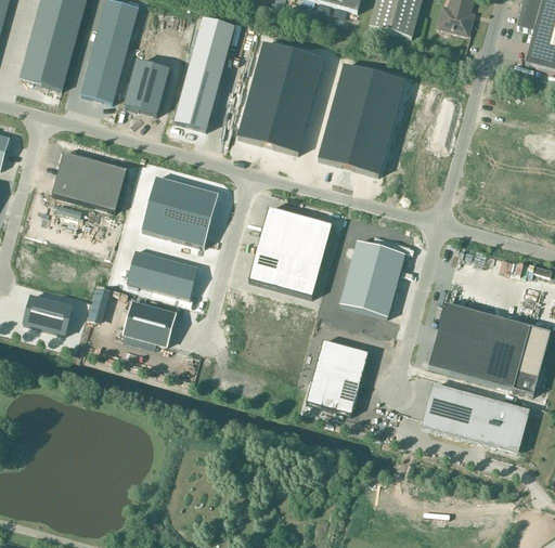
[(0,0),(0,42),(11,0),(0,0)]
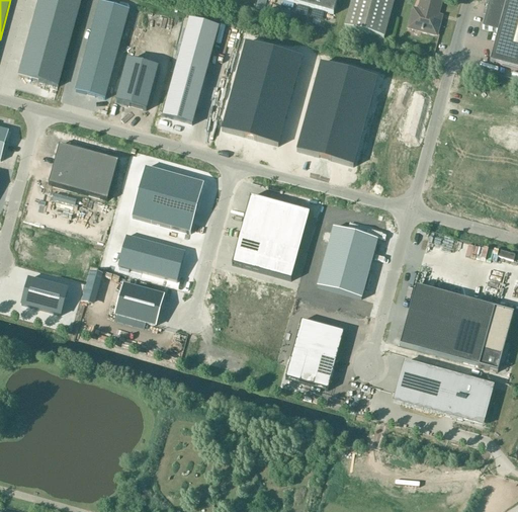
[(36,0),(18,70),(58,81),(79,0),(36,0)]
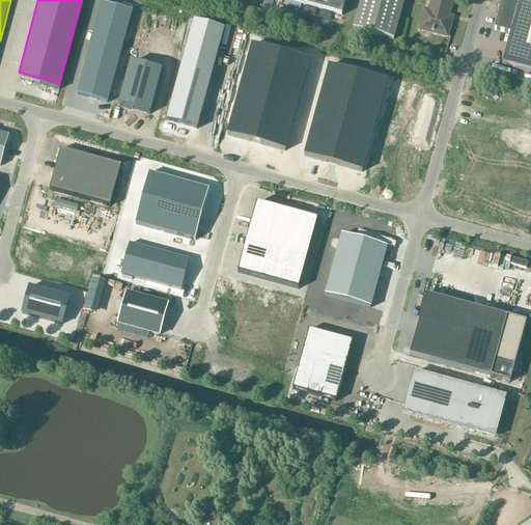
[(101,0),(77,88),(108,97),(132,6),(109,0),(101,0)]
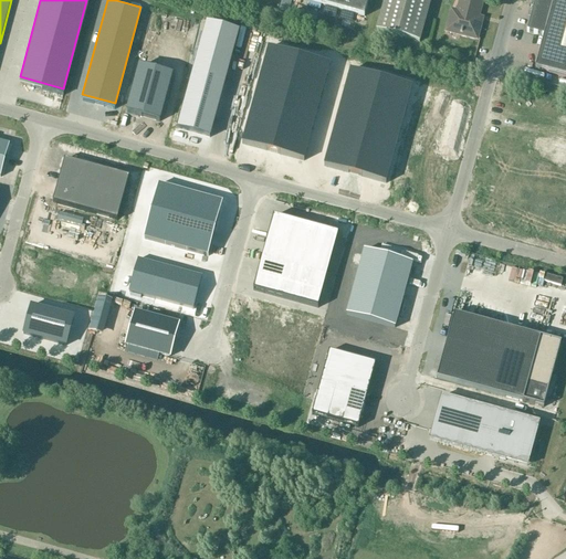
[(337,0),(337,3),(364,10),(366,0),(337,0)]
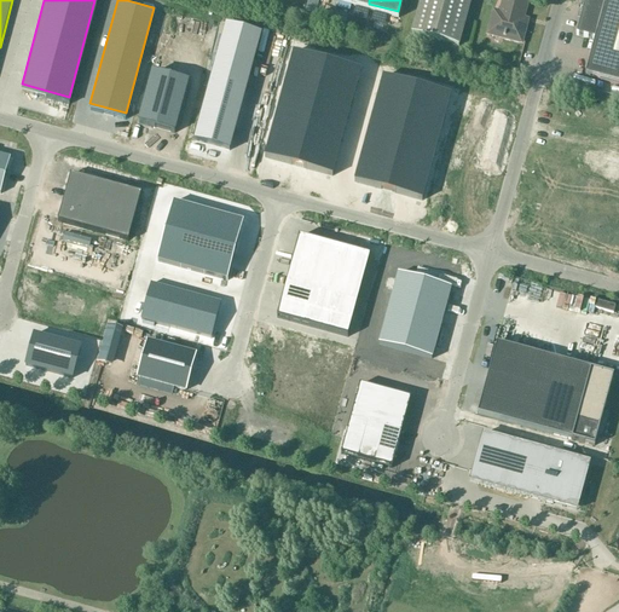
[(418,0),(411,27),(458,40),(468,0),(418,0)]
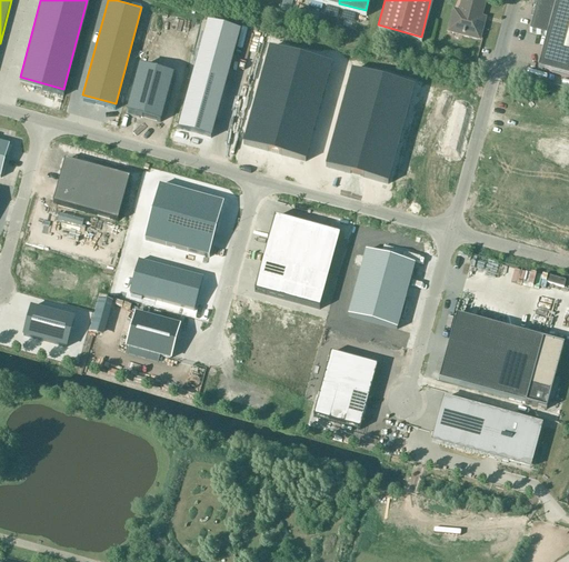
[(462,0),(460,8),(455,6),(450,21),(463,24),(462,28),(478,32),(482,13),(479,12),(482,0),(462,0)]
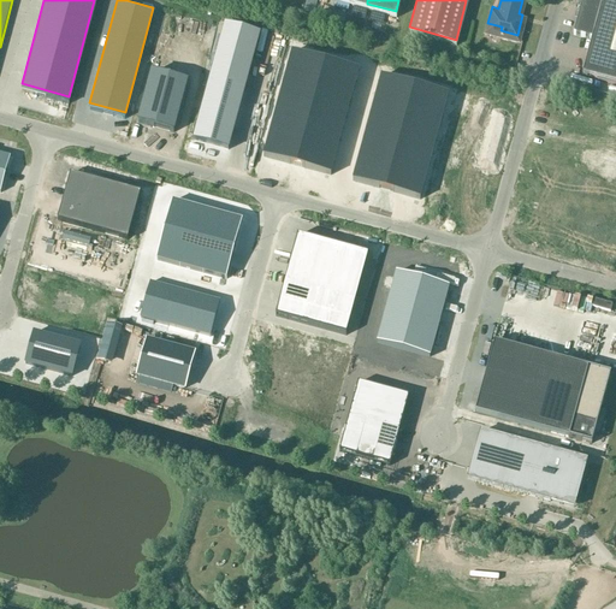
[(580,0),(573,28),(592,34),(582,69),(615,78),(615,0),(580,0)]
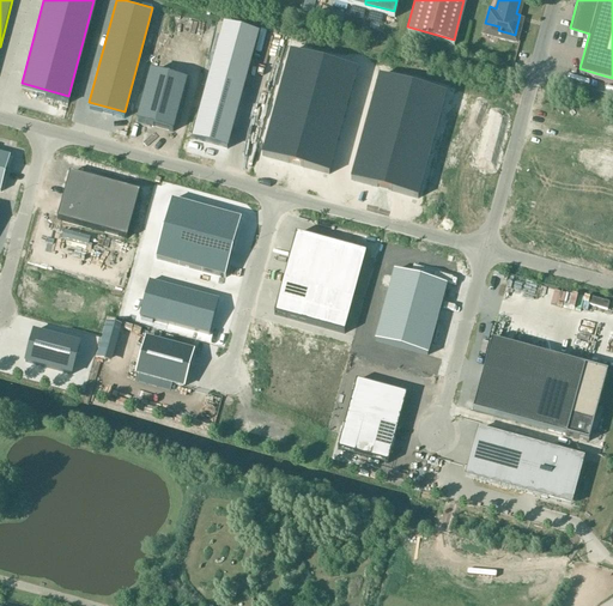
[(224,19),(193,132),(226,141),(258,29),(224,19)]
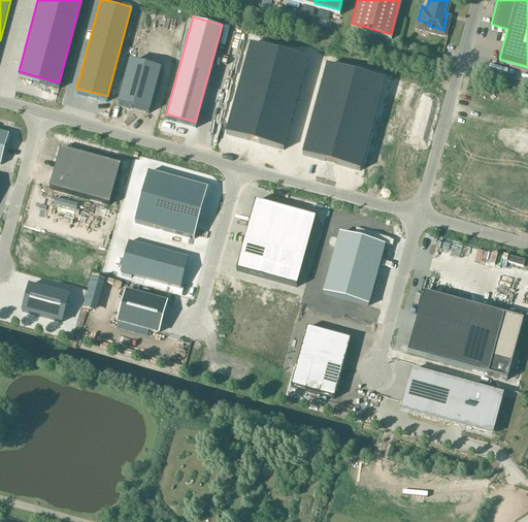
[(250,39),(226,129),(284,144),(307,55),(250,39)]
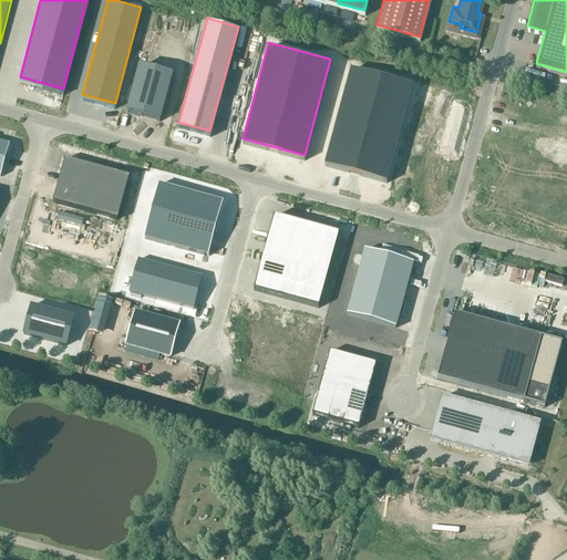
[(126,107),(161,116),(173,70),(140,61),(126,107)]
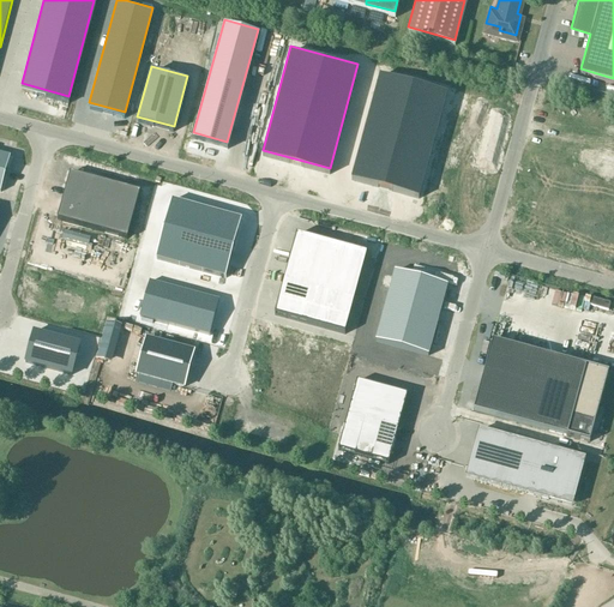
[(380,70),(351,174),(419,192),(447,89),(380,70)]
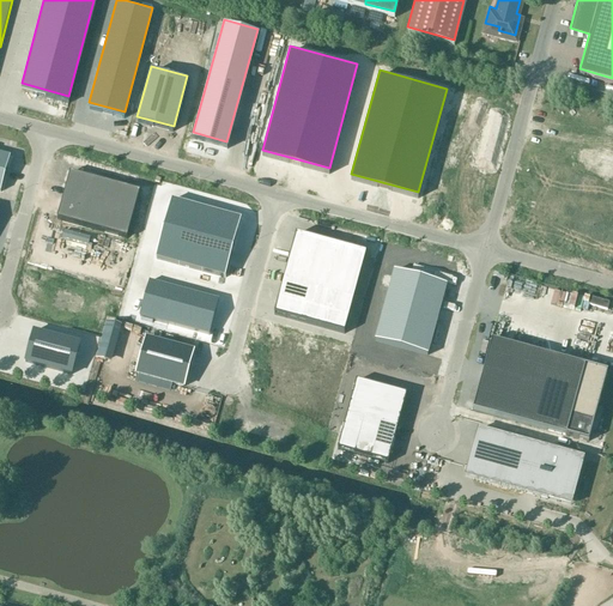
[(0,185),(0,186),(11,150),(0,146),(0,185)]
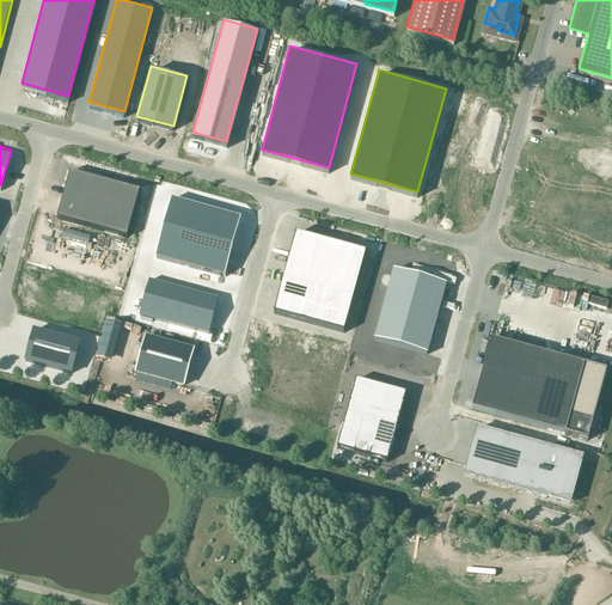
[(139,185),(69,166),(56,213),(127,232),(139,185)]
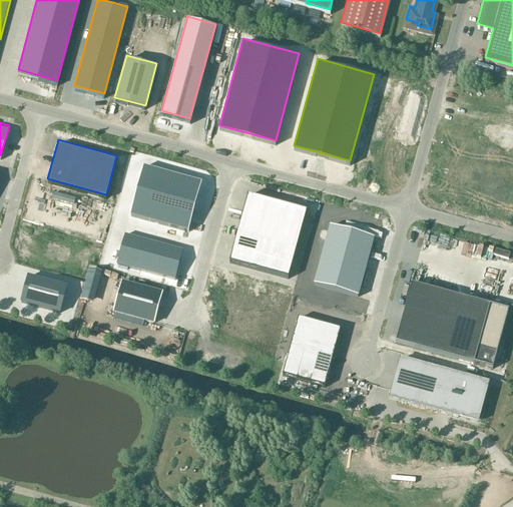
[(201,178),(143,162),(130,211),(188,227),(201,178)]
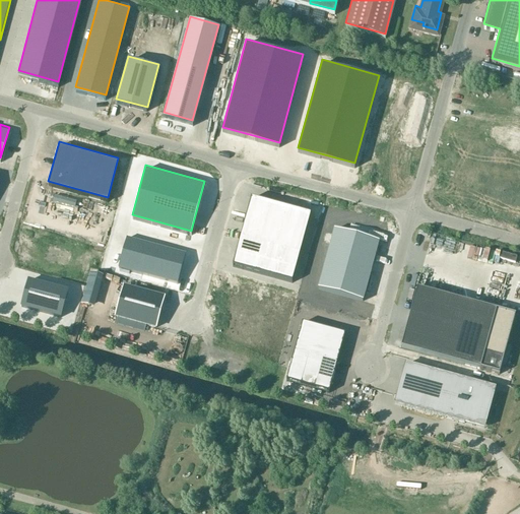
[(310,209),(251,193),(233,261),(291,276),(310,209)]
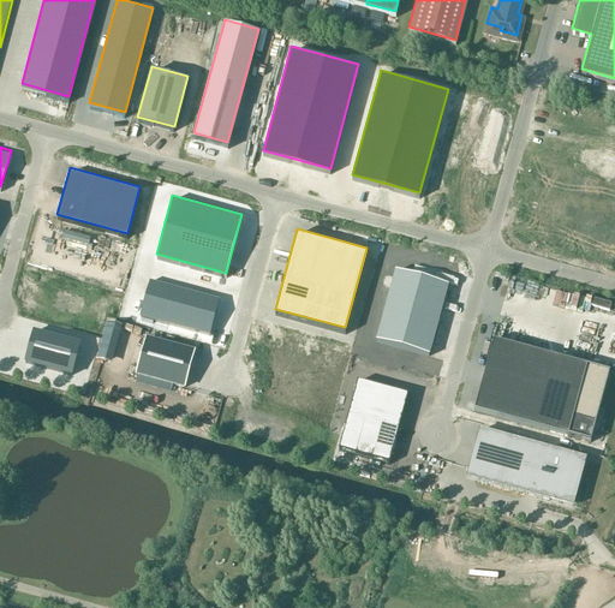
[(395,266),(376,335),(429,350),(448,280),(395,266)]
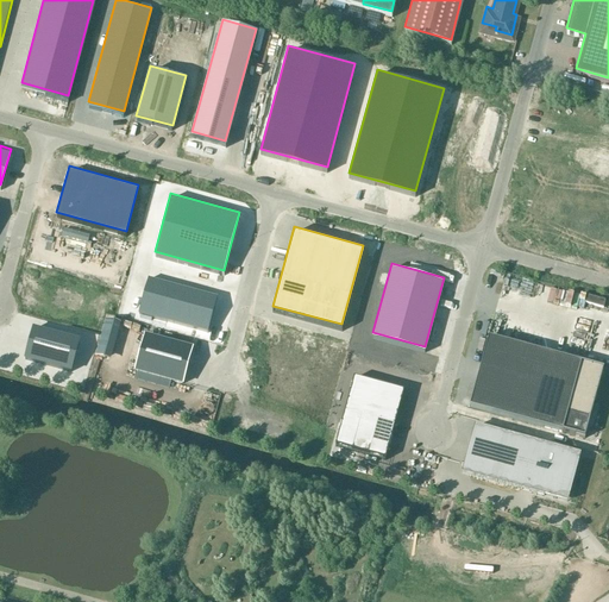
[(148,274),(138,308),(208,327),(218,292),(148,274)]
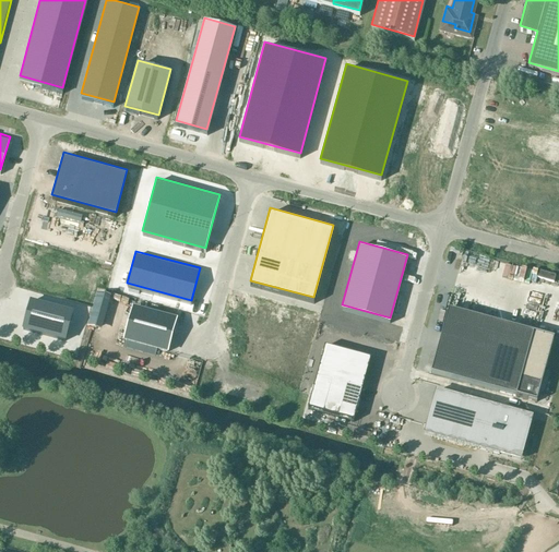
[(22,325),(66,337),(73,307),(30,295),(22,325)]
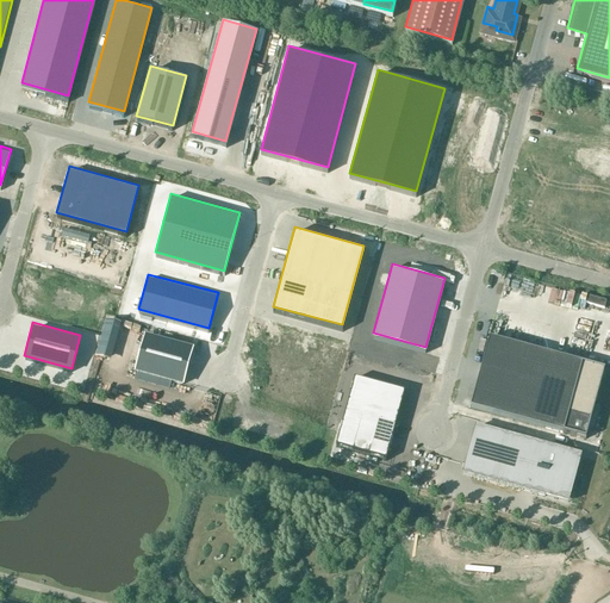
[(192,343),(145,330),(136,366),(182,379),(192,343)]
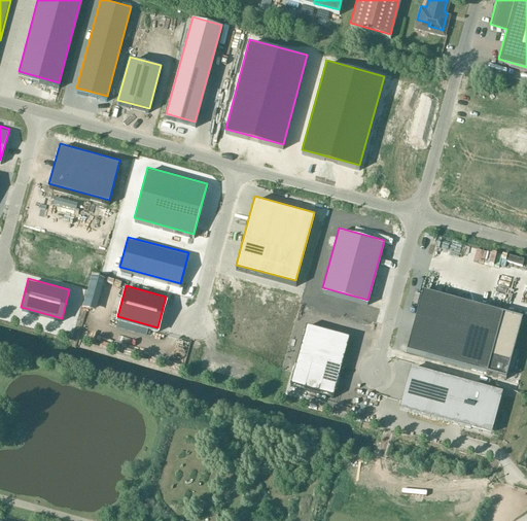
[(522,314),(422,286),(406,347),(505,374),(522,314)]
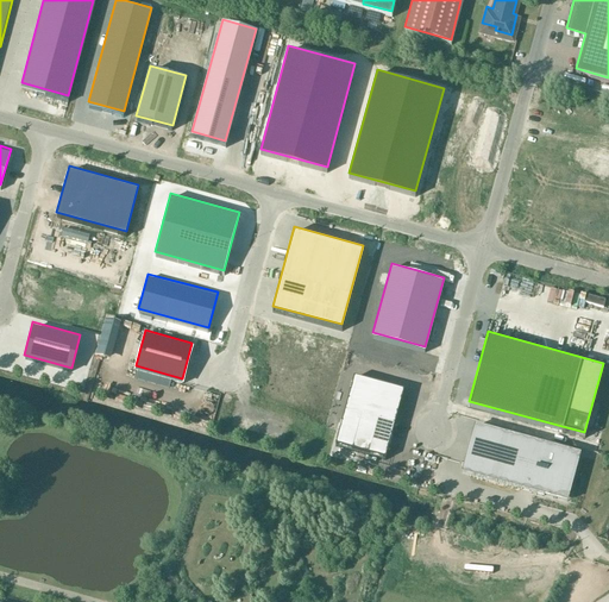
[(336,440),(385,453),(403,386),(353,372),(336,440)]
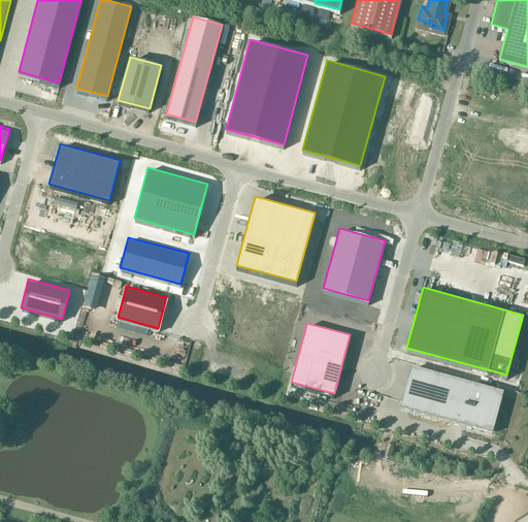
[(502,389),(411,365),(401,404),(492,429),(502,389)]
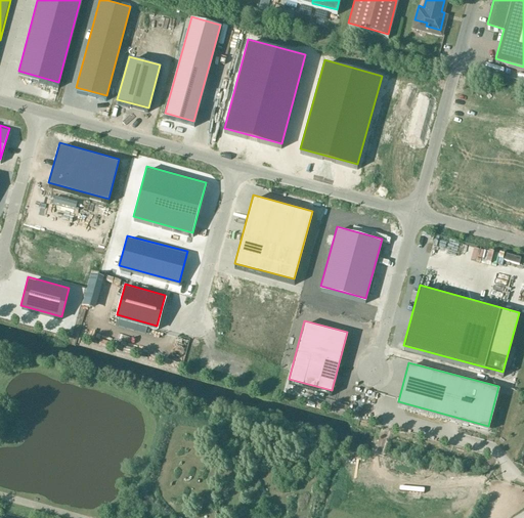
[(429,486),(432,484),(427,475),(424,476),(429,486)]
